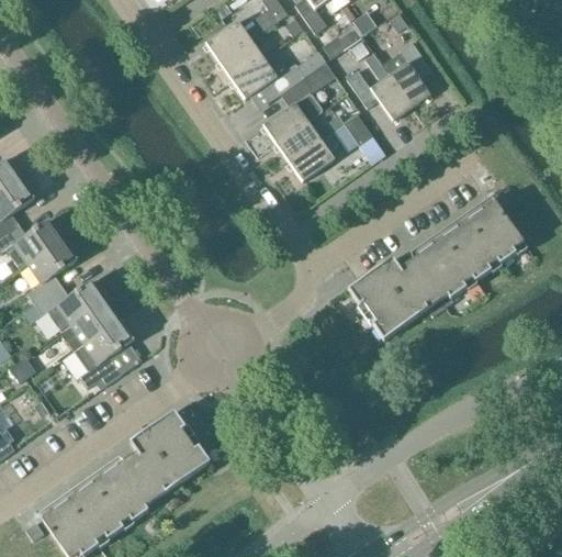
[(288,13),(279,0),(262,0),(276,21),(288,13)]
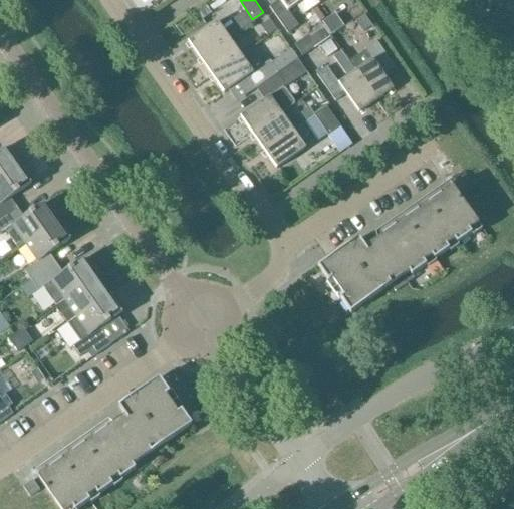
[(303,10),(311,5),(307,0),(273,0),(269,3),(288,29),(298,22),(288,7),(297,1),(303,10)]
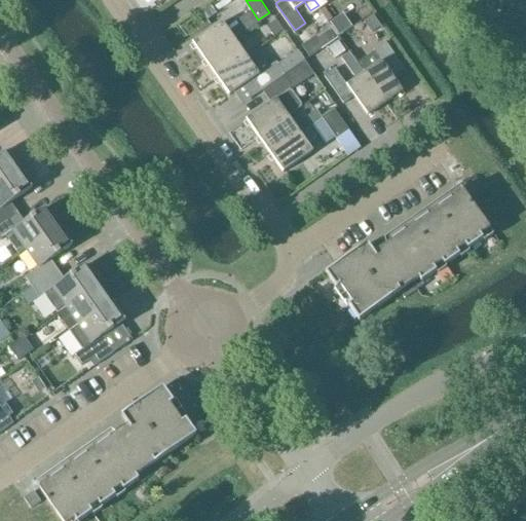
[(211,1),(202,7),(208,15),(216,9),(211,1)]
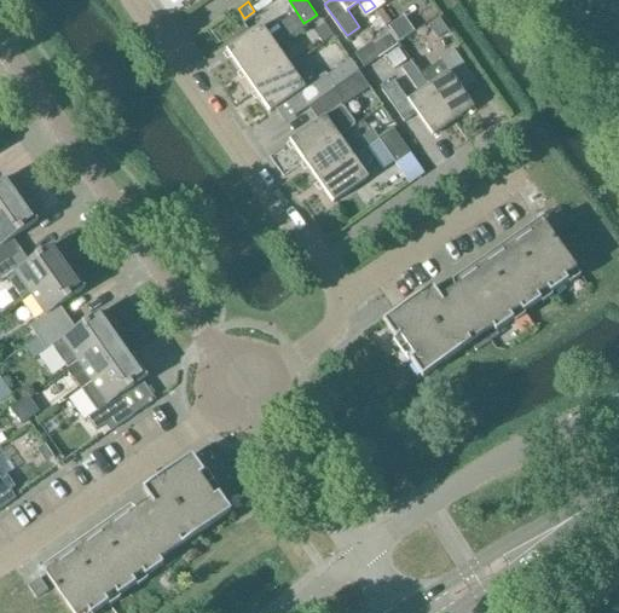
[(304,23),(295,10),(267,28),(262,21),(226,46),(241,67),(277,41),(288,34),(304,23)]
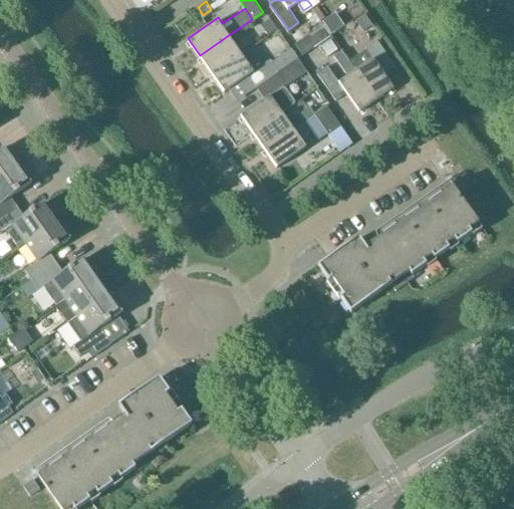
[(335,10),(323,19),(331,31),(343,23),(335,10)]
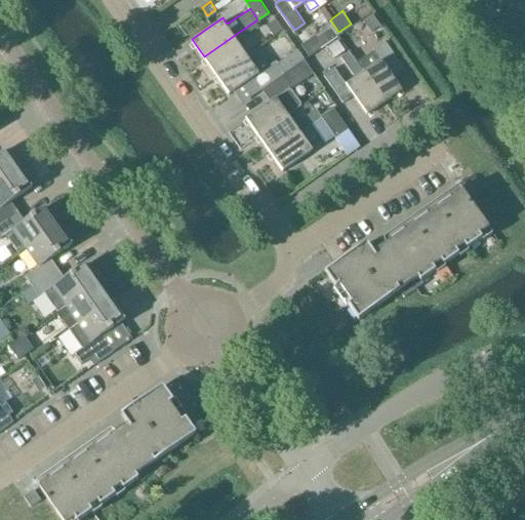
[(373,12),(363,18),(371,30),(380,24),(373,12)]
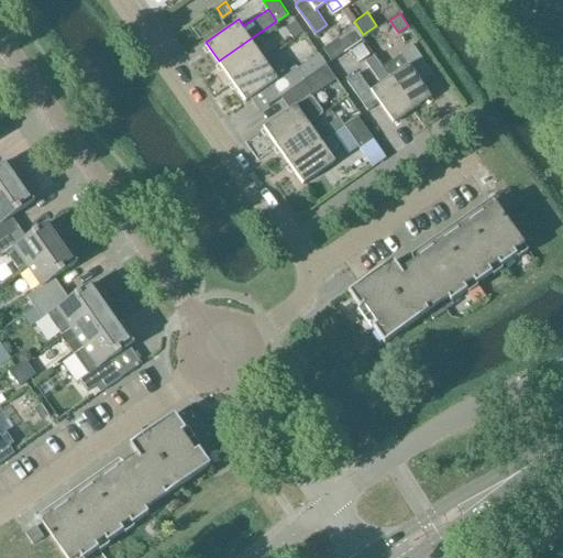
[(286,24),(293,35),(302,30),(296,19),(286,24)]
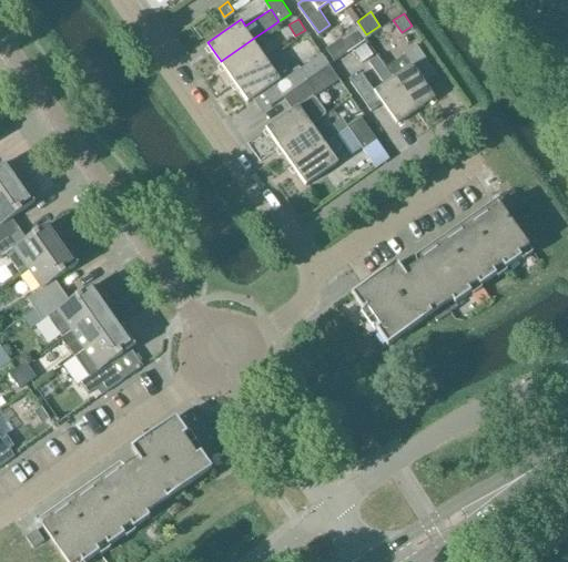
[(266,57),(254,38),(221,61),(234,80),(266,57)]
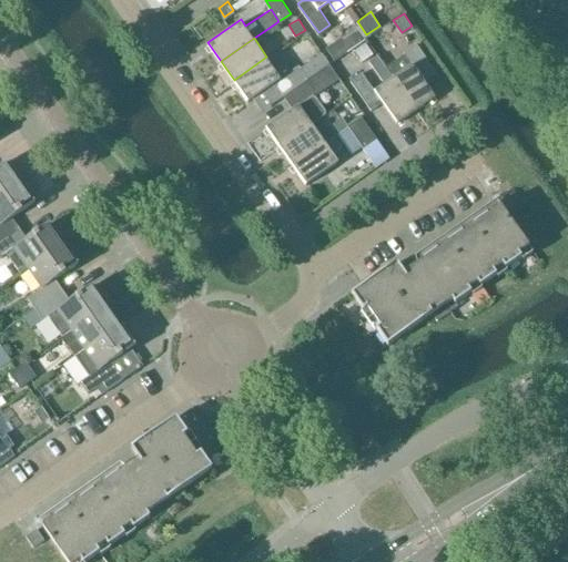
[(335,39),(325,46),(334,58),(344,50),(335,39)]
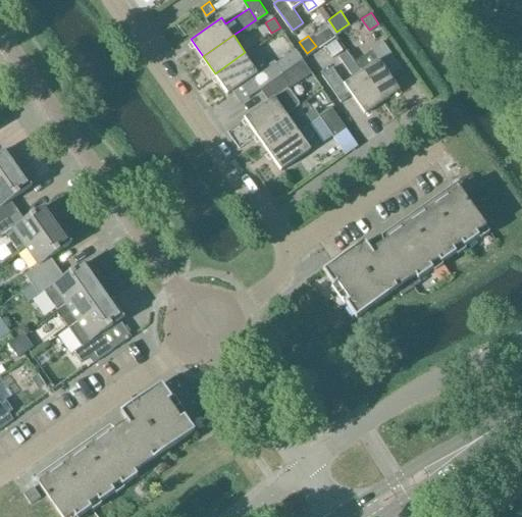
[(335,37),(325,44),(332,54),(343,47),(335,37)]
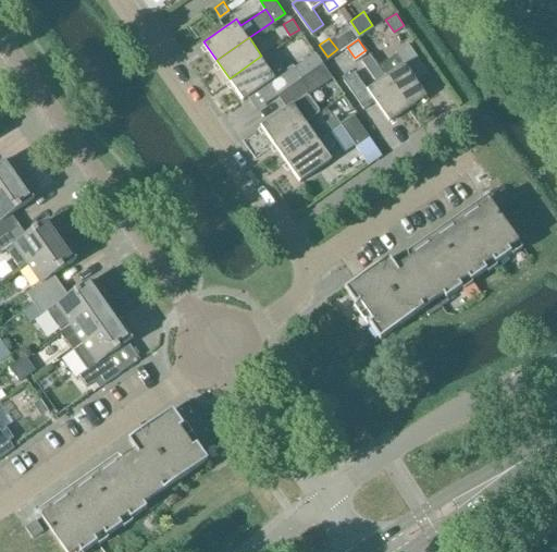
[(408,106),(426,93),(416,77),(428,69),(408,40),(395,49),(396,50),(378,63),(392,83),(408,106)]
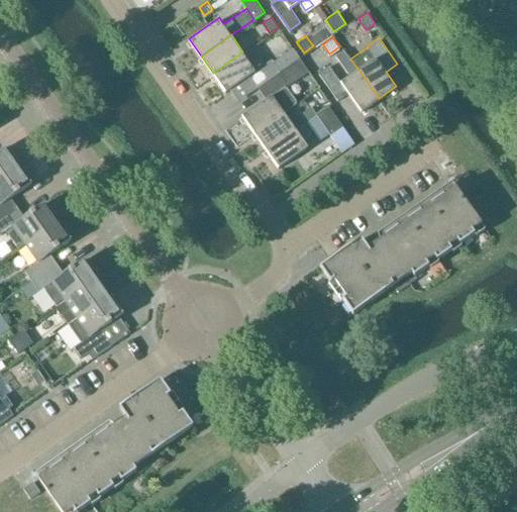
[(293,45),(273,60),(280,70),(300,56),(293,45)]
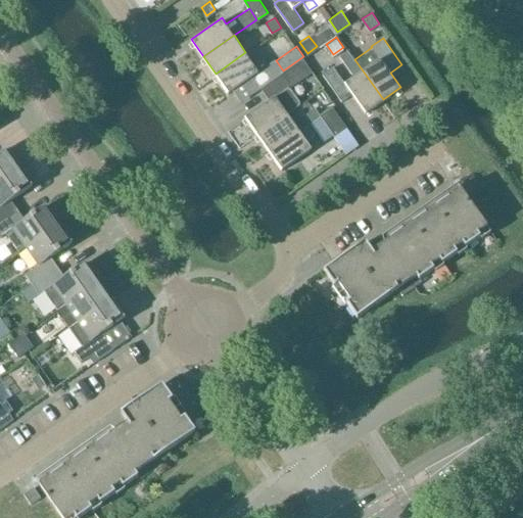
[(339,54),(353,75),(344,82),(333,64),(322,73),(341,99),(351,92),(366,111),(383,99),(354,59),(347,49),(339,54)]
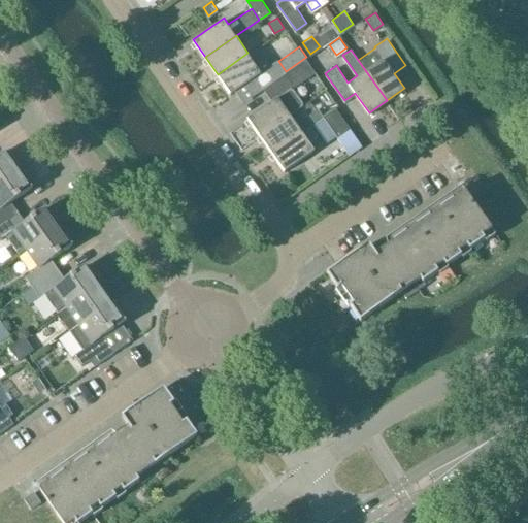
[(230,92),(260,71),(260,70),(270,63),(264,56),(255,62),(248,53),(218,74),(230,92)]
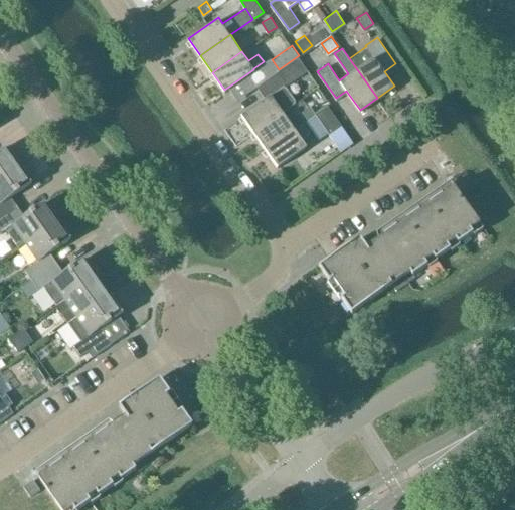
[(288,82),(308,68),(299,55),(279,69),(288,82)]
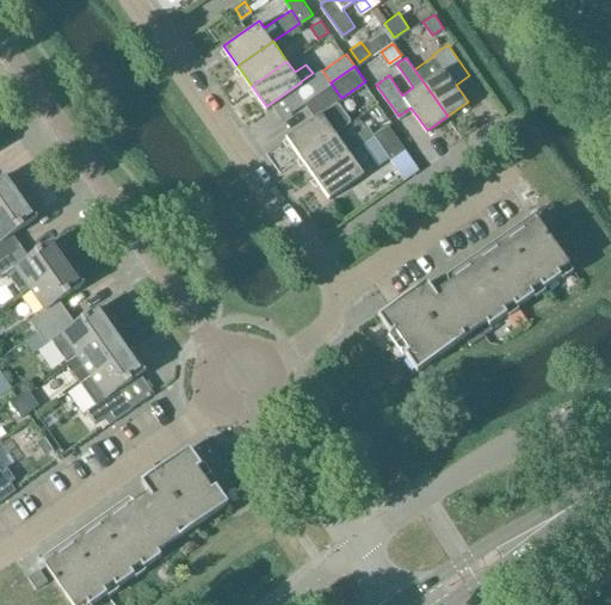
[(338,102),(337,99),(285,135),(301,155),(335,130),(350,121),(349,118),(350,117),(339,100),(338,102)]
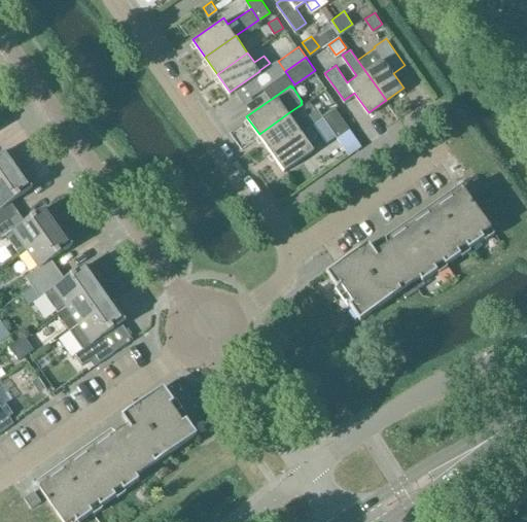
[(335,106),(322,114),(337,135),(349,127),(335,106)]
